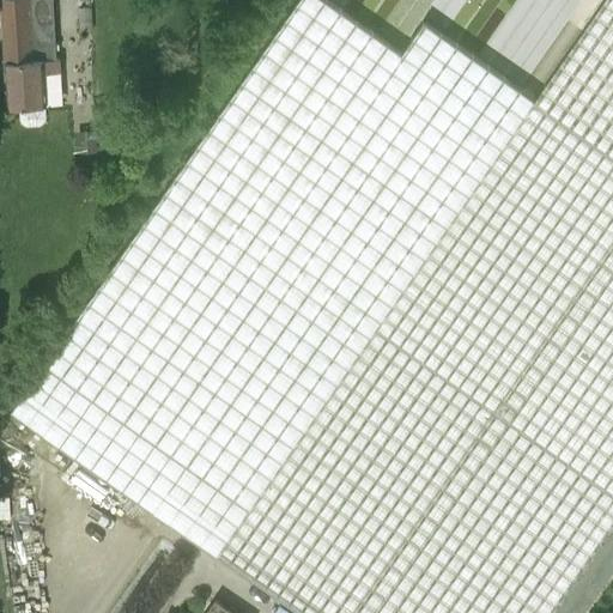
[(1,0),(8,107),(19,105),(20,120),(23,123),(28,126),(41,126),(46,122),(47,117),(46,104),(44,73),(60,72),(60,56),(56,56),(52,0),(1,0)]
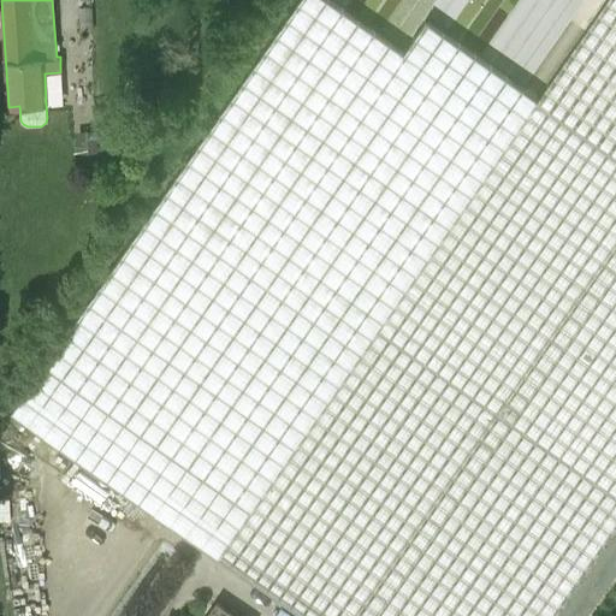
[(297,615),(556,615),(615,531),(615,0),(608,0),(537,101),(426,23),(404,55),(326,0),(301,0),(11,414),(297,615)]
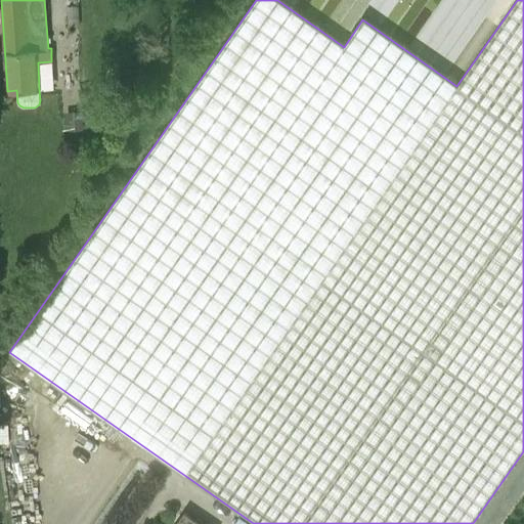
[(79,28),(78,6),(68,7),(69,29),(79,28)]
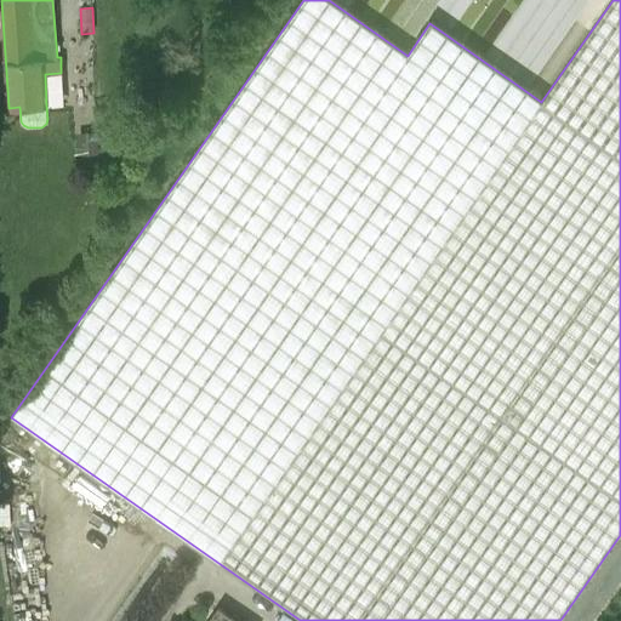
[(98,137),(77,138),(78,155),(100,154),(98,137)]
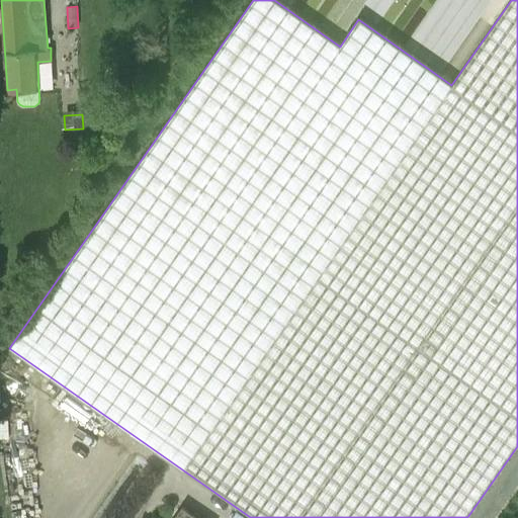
[(196,517),(182,508),(174,517),(196,517)]
